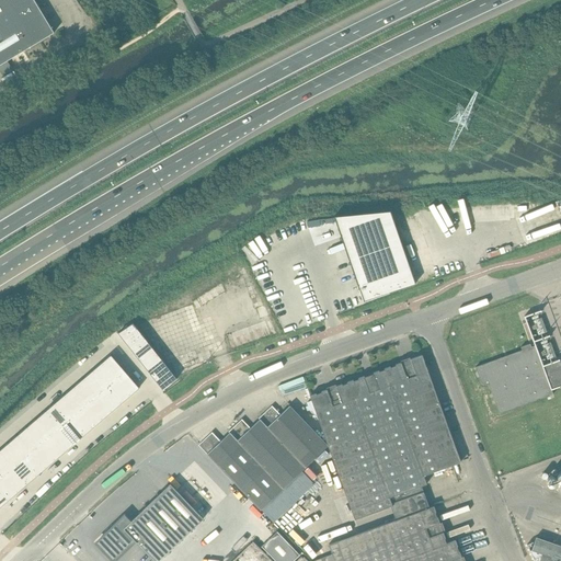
[(0,0),(0,65),(54,33),(34,0),(0,0)]
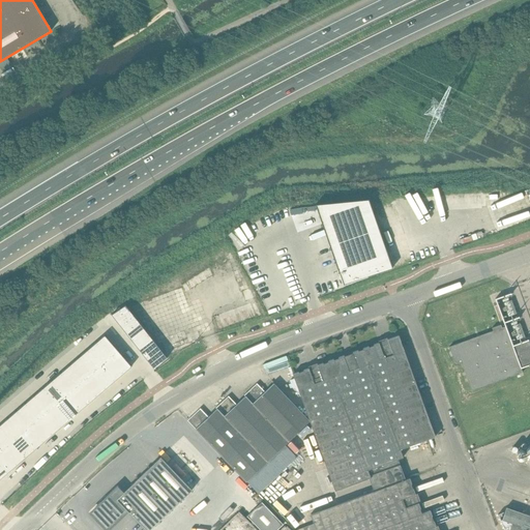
[(370,201),(393,269),(433,256),(412,197),(370,201)]
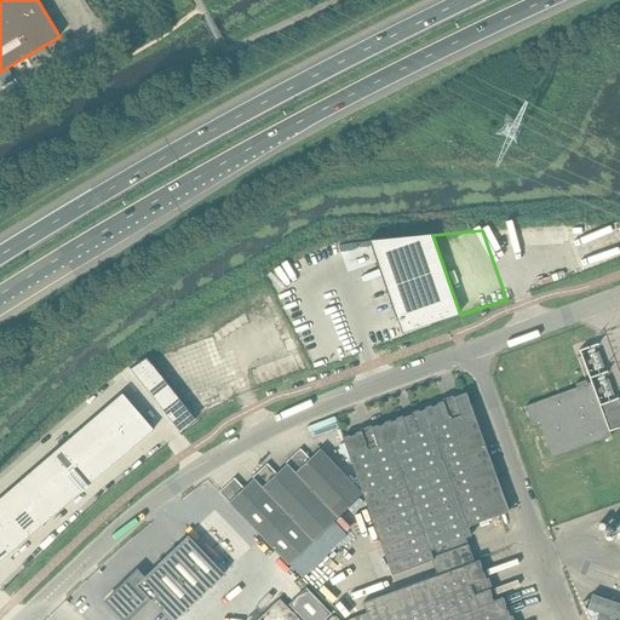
[(431,234),(369,239),(402,333),(430,323),(459,314),(431,234)]
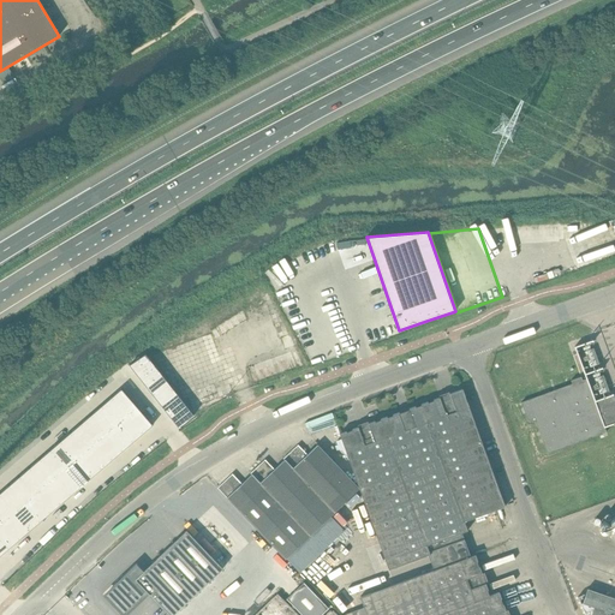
[(614,399),(593,340),(574,346),(586,378),(583,380),(581,376),(571,381),(572,383),(521,402),(527,421),(535,418),(547,453),(607,431),(604,428),(614,423),(614,399)]
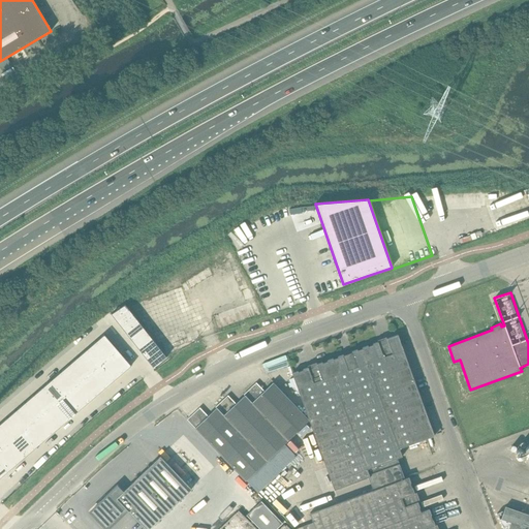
[(125,304),(112,315),(119,324),(132,313),(125,304)]
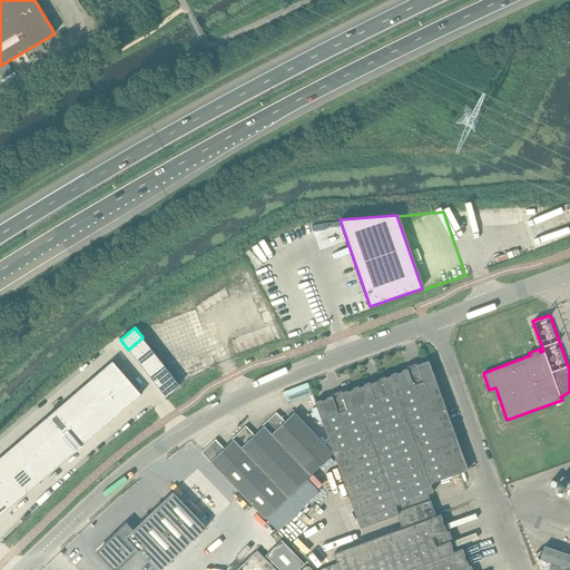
[(143,337),(128,350),(136,359),(150,347),(143,337)]
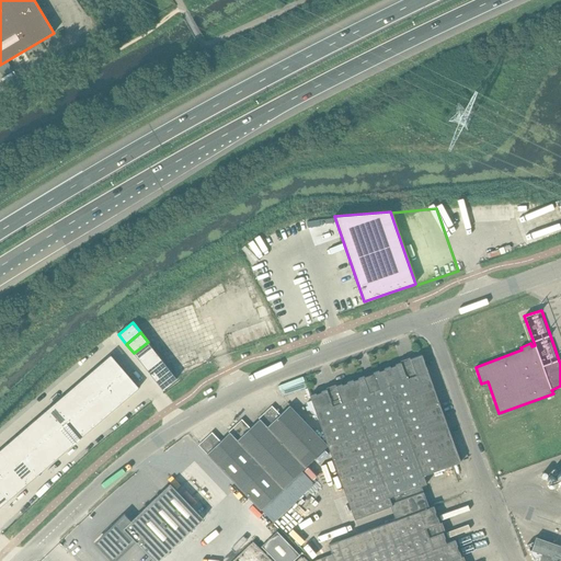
[(148,342),(134,353),(140,362),(155,351),(148,342)]
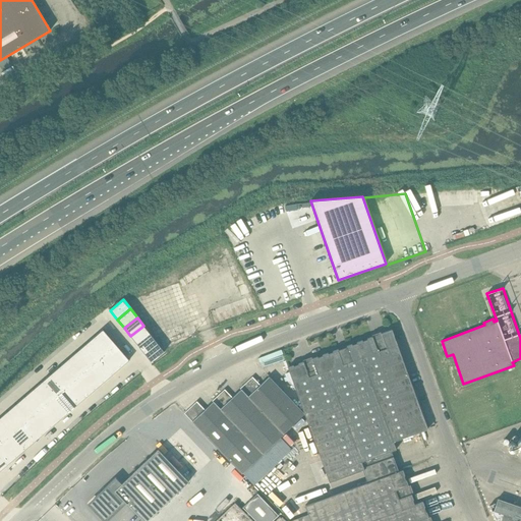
[(143,326),(130,336),(137,345),(151,334),(143,326)]
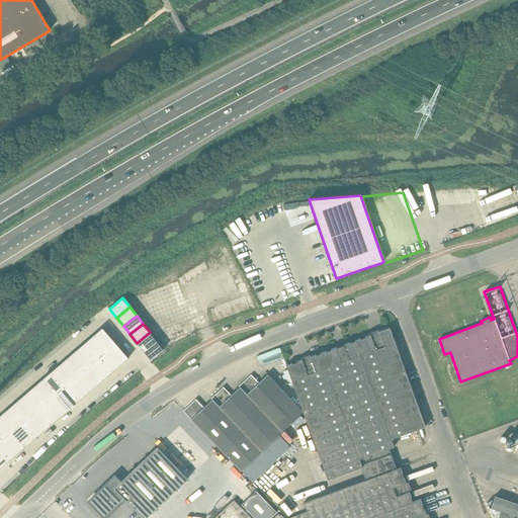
[(102,328),(94,335),(107,350),(115,343),(102,328)]
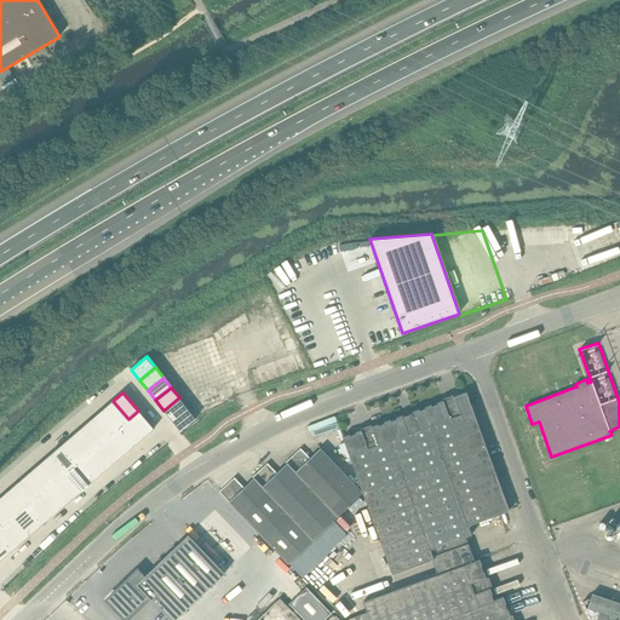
[(466,392),(425,407),(469,526),(509,511),(466,392)]
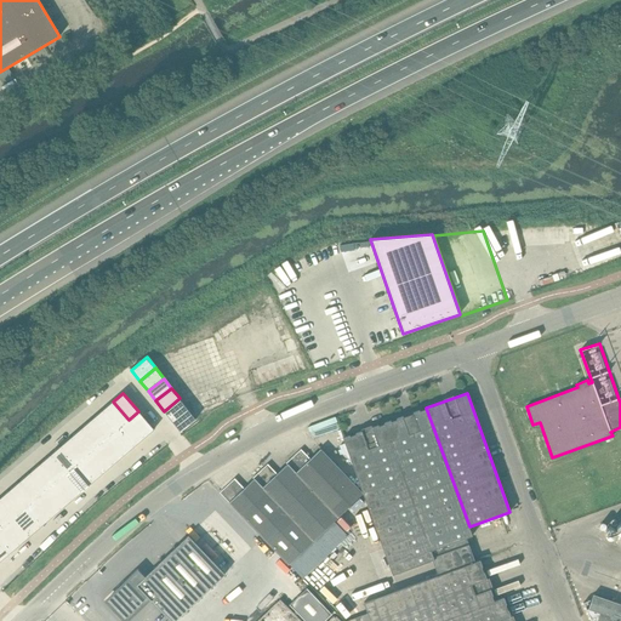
[(180,398),(164,411),(171,421),(188,409),(180,398)]
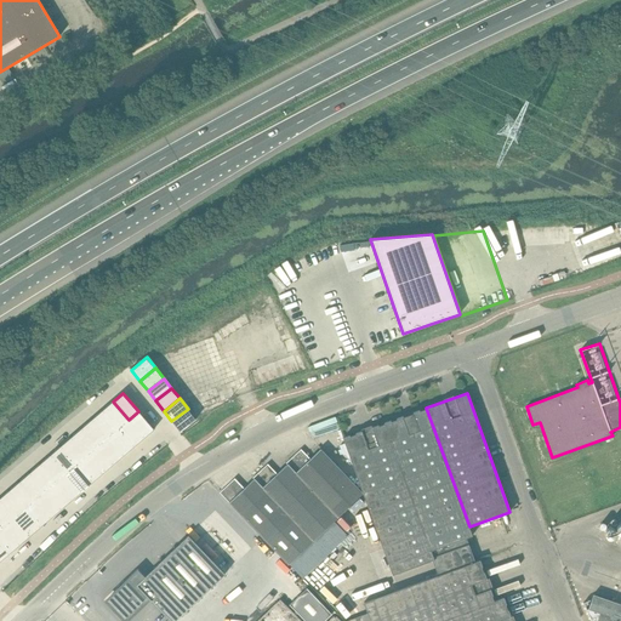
[(113,402),(102,410),(118,429),(129,420),(113,402)]
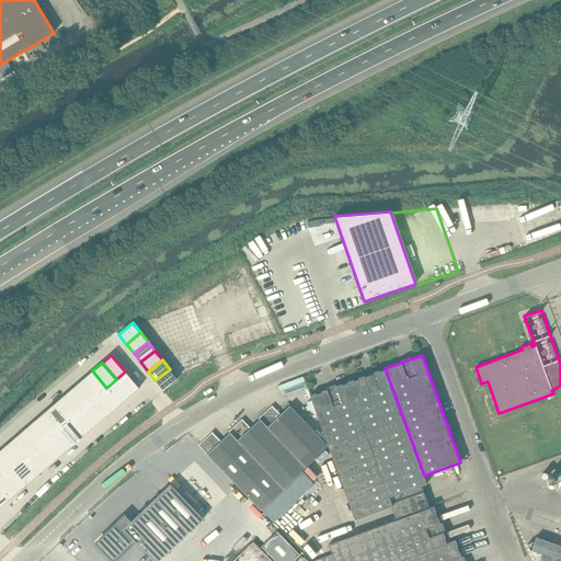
[(385,368),(347,382),(310,396),(328,446),(355,519),(411,499),(408,491),(426,483),(424,476),(385,368)]
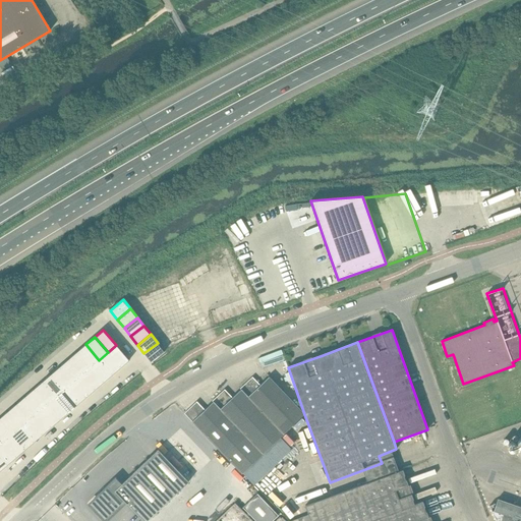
[(158,343),(143,353),(151,362),(165,351),(158,343)]
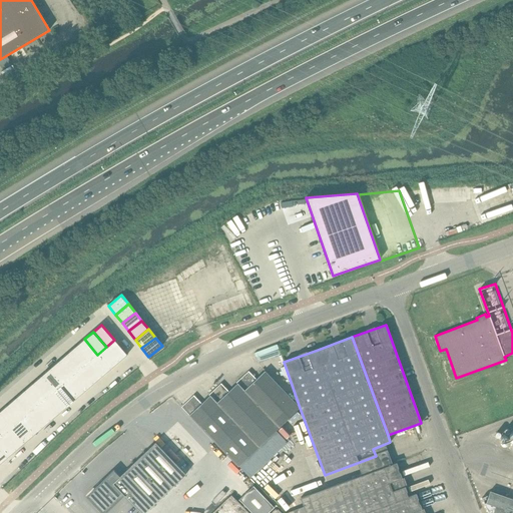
[(84,339),(75,347),(88,362),(97,355),(84,339)]
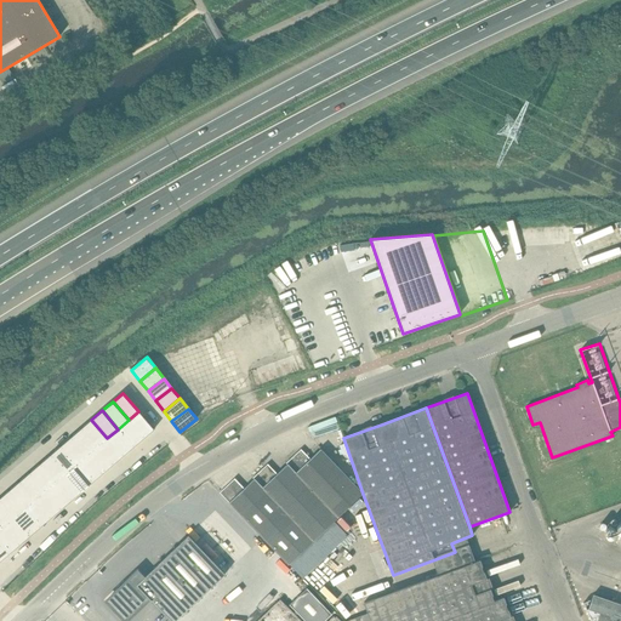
[(138,411),(129,420),(144,438),(154,429),(138,411)]
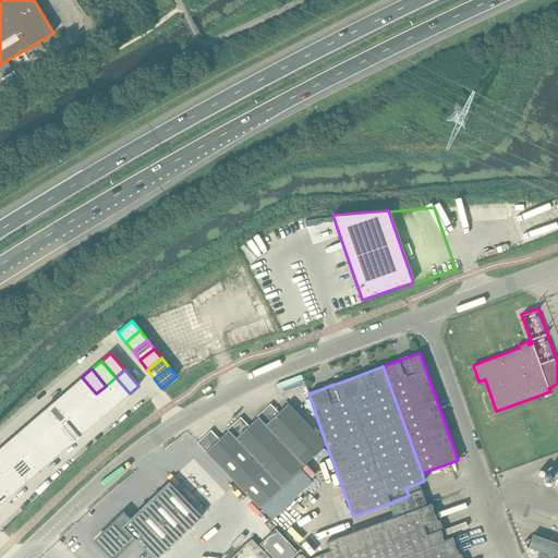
[(82,377),(73,385),(87,401),(96,393),(82,377)]
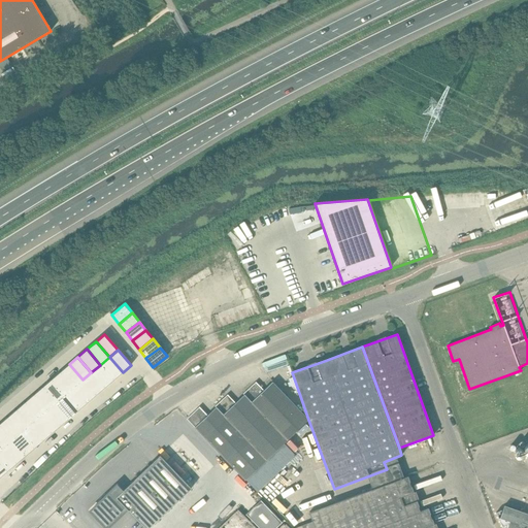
[(109,357),(100,365),(113,381),(123,372),(109,357)]
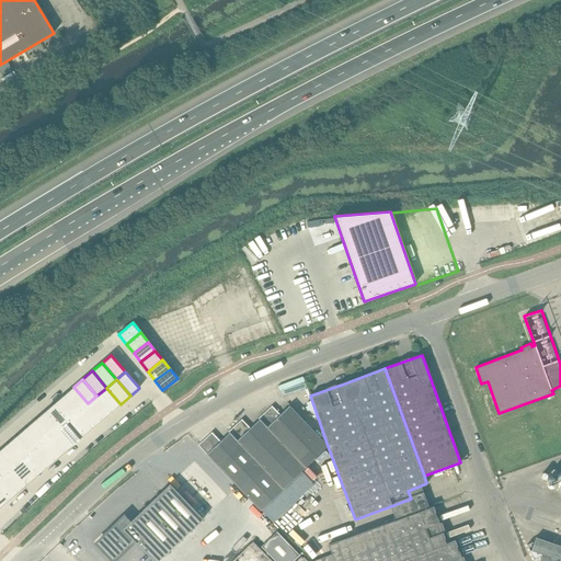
[(73,387),(64,395),(78,412),(88,403),(73,387)]
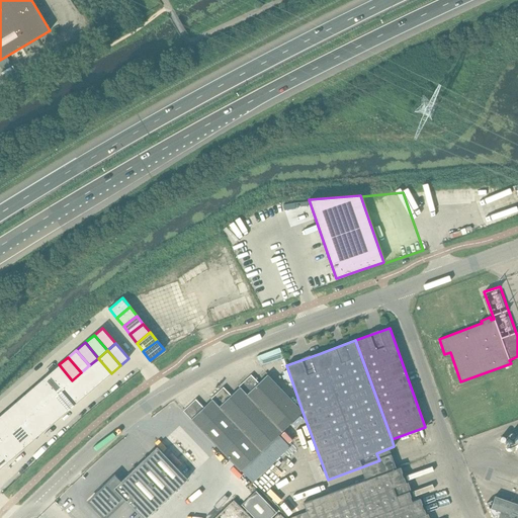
[(98,358),(89,365),(103,380),(111,373),(98,358)]
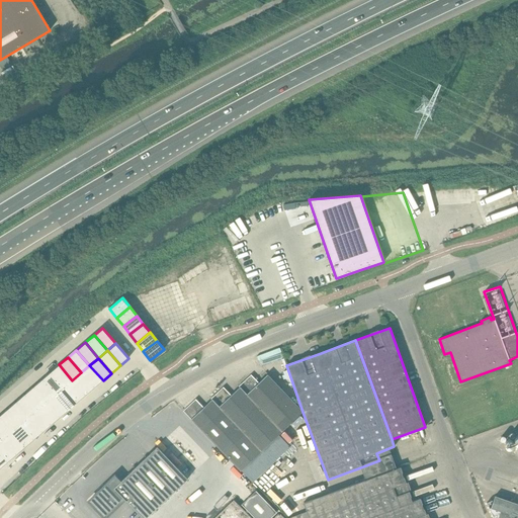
[(59,364),(51,372),(64,387),(72,380),(59,364)]
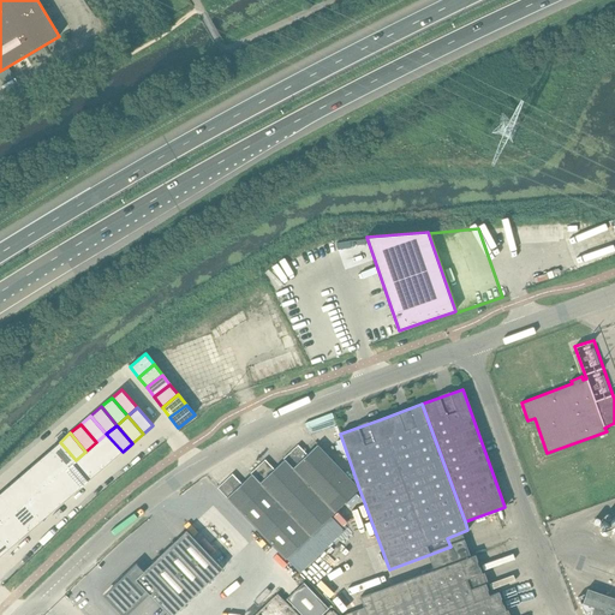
[(106,434),(96,442),(112,460),(123,452),(106,434)]
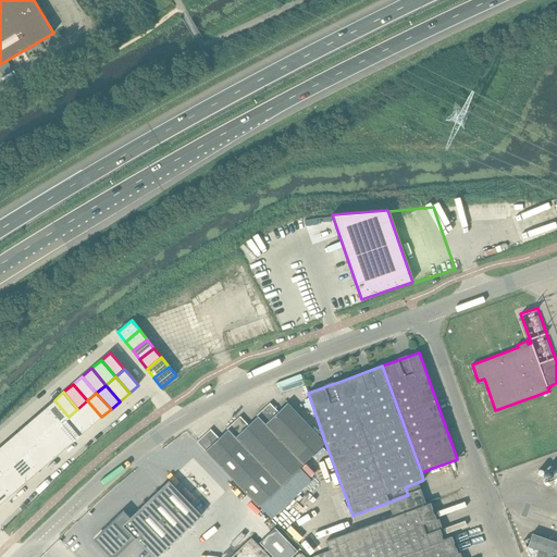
[(54,400),(45,408),(59,424),(69,417),(54,400)]
